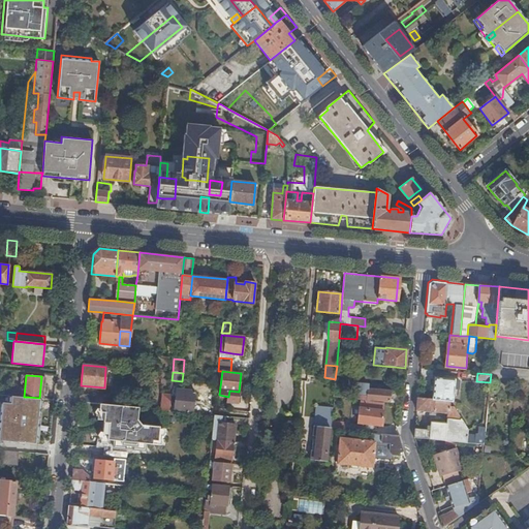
[(435,377),(434,399),(450,400),(450,406),(455,407),(456,406),(456,402),(454,401),(455,389),(460,390),(460,380),(435,377)]
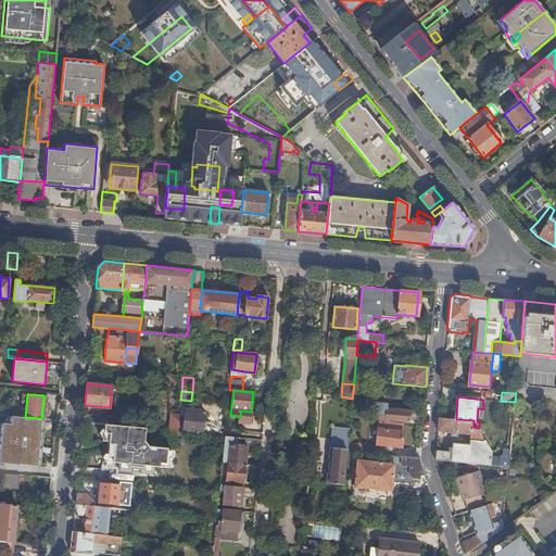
[(373,418),(417,424),(418,412),(387,408),(388,404),(375,403),(374,415),(373,418)]
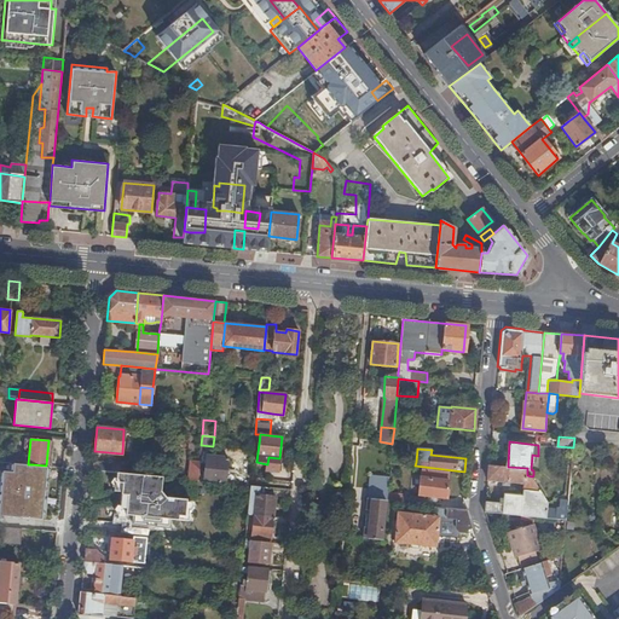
[(198,472),(197,480),(225,482),(227,457),(207,456),(204,472),(198,472)]
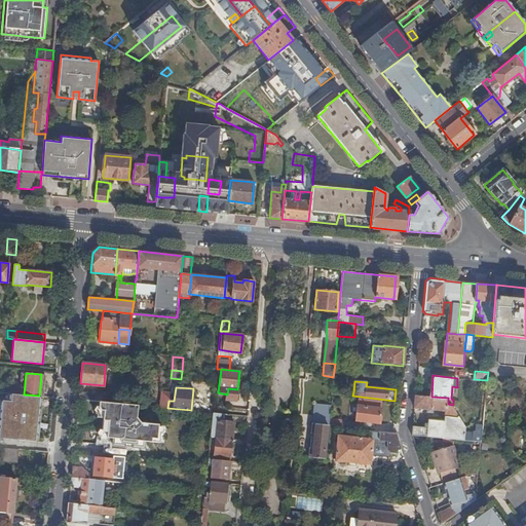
[(160,391),(159,407),(167,408),(168,401),(170,391),(160,391)]
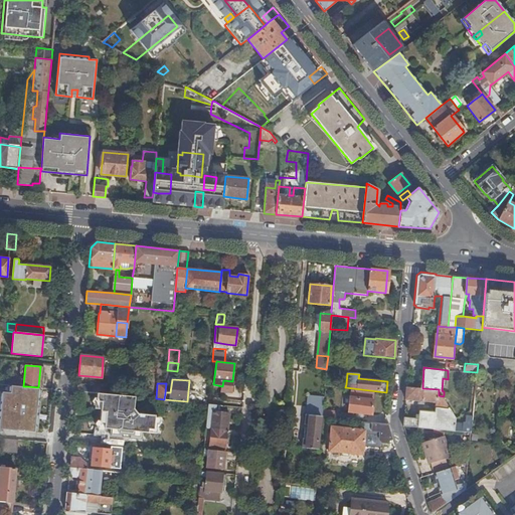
[(77,384),(77,391),(98,392),(100,393),(101,386),(77,384)]
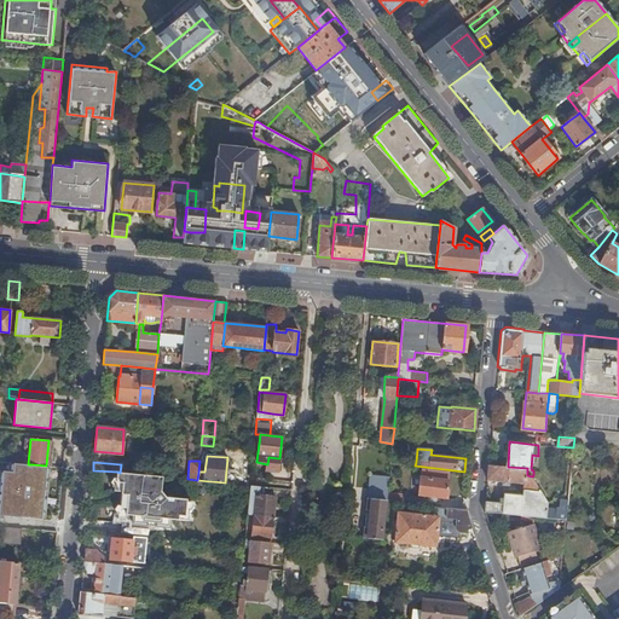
[(51,479),(52,467),(46,466),(33,464),(32,476),(51,479)]
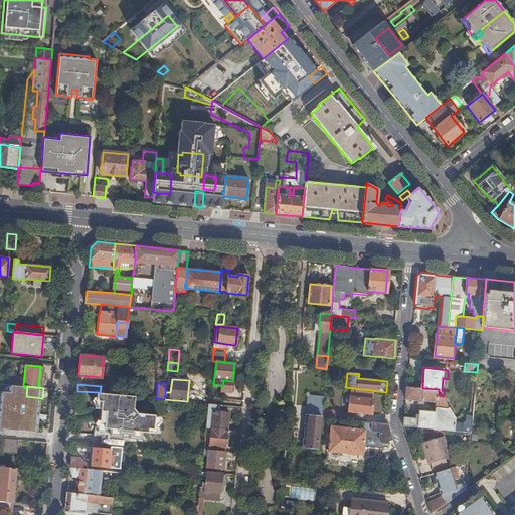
[(422,388),(408,386),(407,398),(437,402),(437,412),(420,410),(419,418),(405,417),(404,426),(455,431),(456,418),(443,396),(439,395),(439,389),(422,388)]
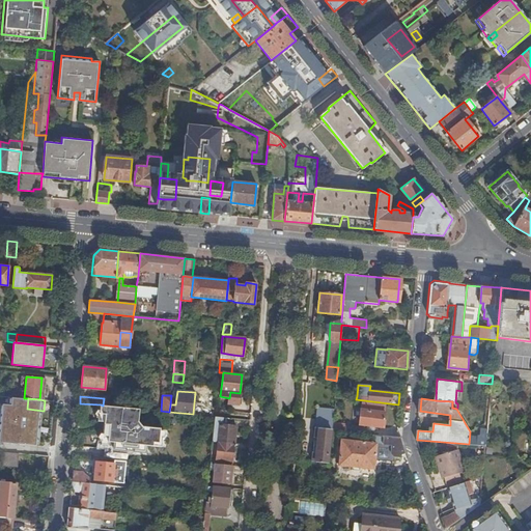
[(368,426),(373,426),(383,427),(385,404),(361,402),(359,425),(368,426)]
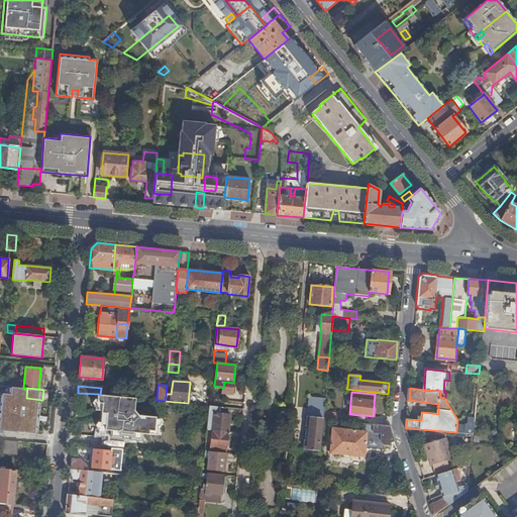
[(100,395),(98,394),(97,399),(99,403),(102,403),(100,422),(102,425),(105,426),(105,429),(111,430),(111,437),(141,440),(142,433),(148,433),(148,430),(154,430),(156,417),(138,415),(134,410),(135,398),(100,395)]
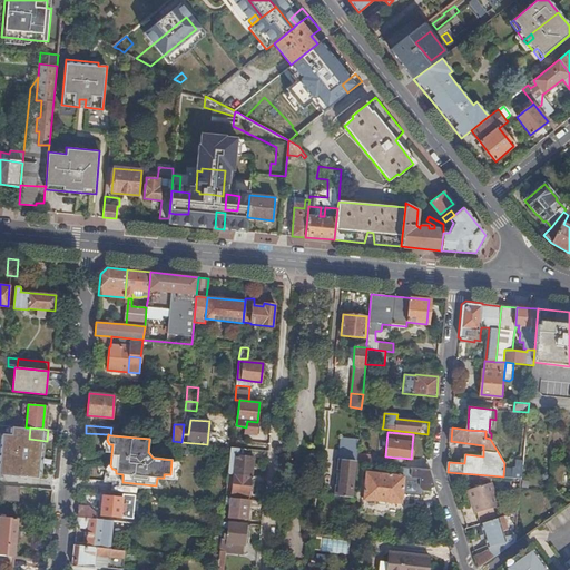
[(231,446),(227,473),(234,474),(252,477),(254,458),(238,457),(239,448),(231,446)]
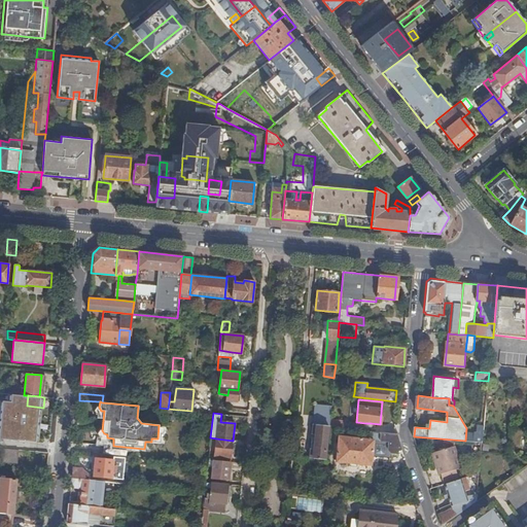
[(330,428),(345,429),(346,421),(331,420),(330,428)]
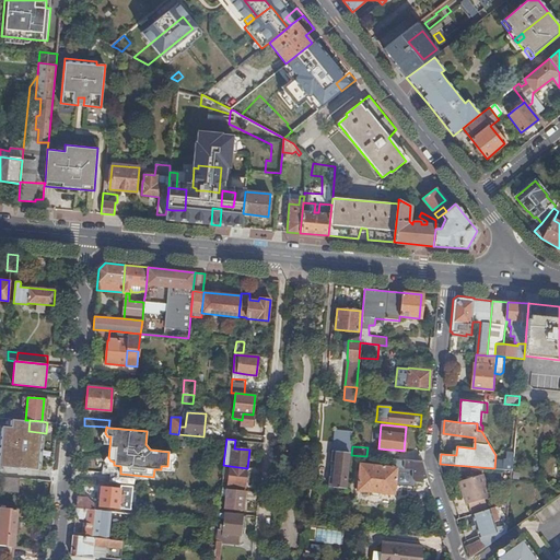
[(329,477),(329,487),(345,489),(349,453),(333,451),(331,462),(335,462),(333,477),(329,477)]
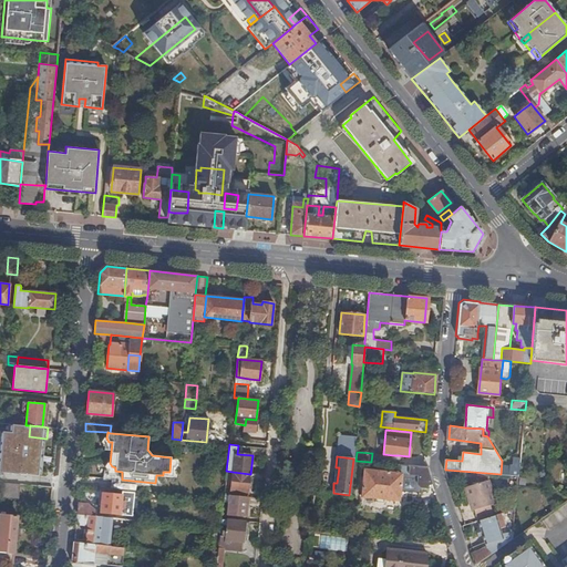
[(501,474),(519,476),(521,467),(505,465),(502,461),(501,474)]
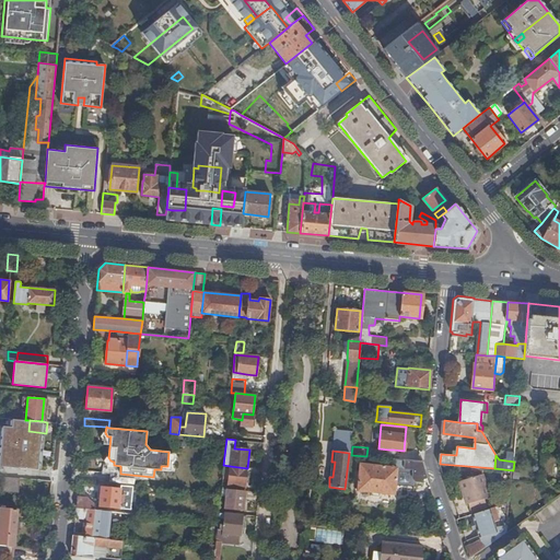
[(423,479),(427,478),(421,462),(404,459),(404,468),(413,469),(412,478),(415,481),(422,482),(423,479)]
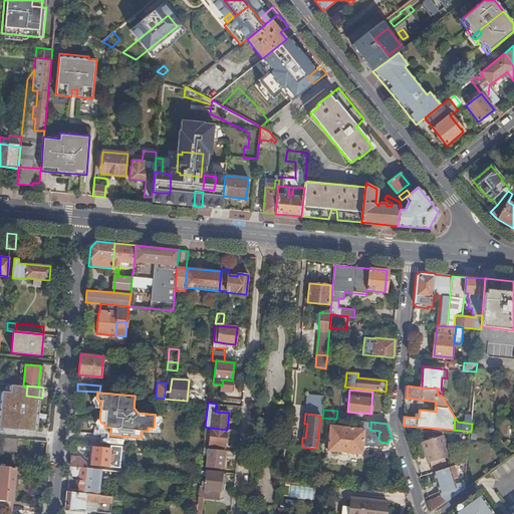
[(340,452),(348,453),(361,455),(363,429),(329,426),(327,451),(340,452)]
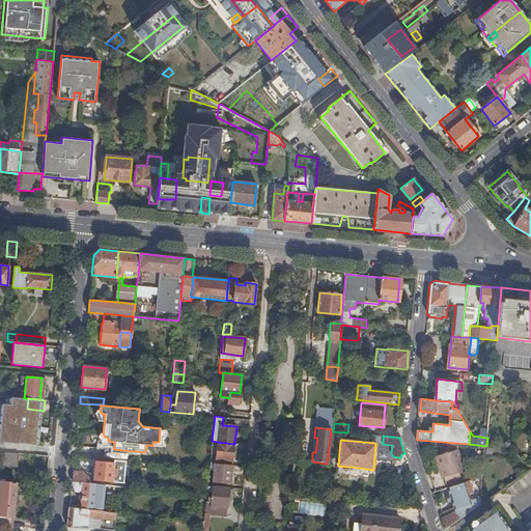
[(234,444),(218,442),(216,460),(232,463),(234,444)]
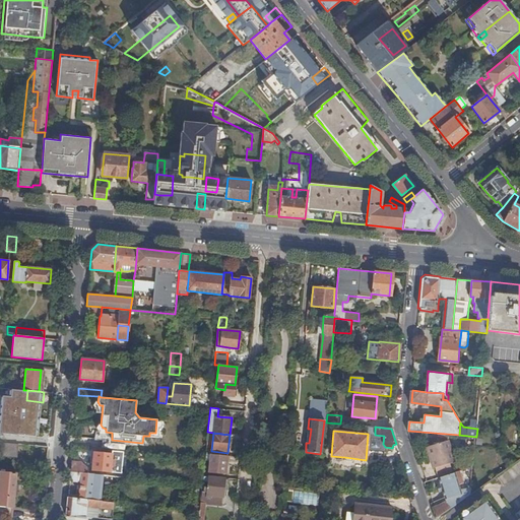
[(435,468),(437,473),(452,469),(450,463),(455,462),(448,440),(427,447),(433,468),(435,468)]
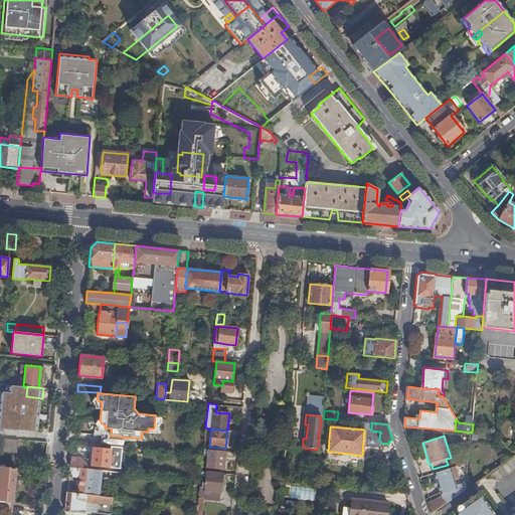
[(16,454),(18,440),(2,439),(1,452),(16,454)]
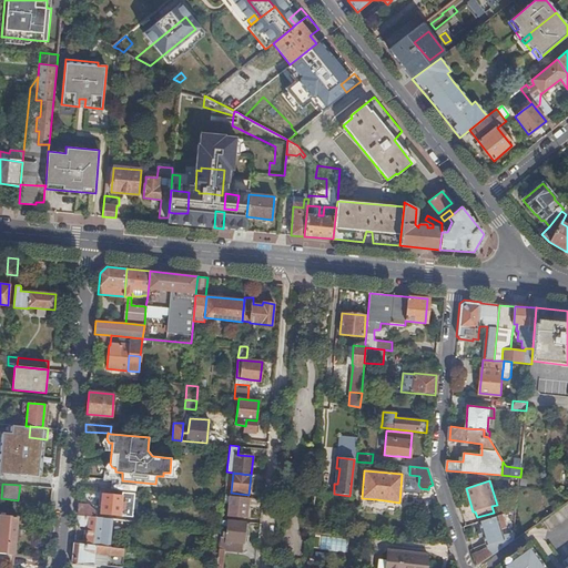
[(122,496),(103,494),(101,514),(120,516),(122,496)]
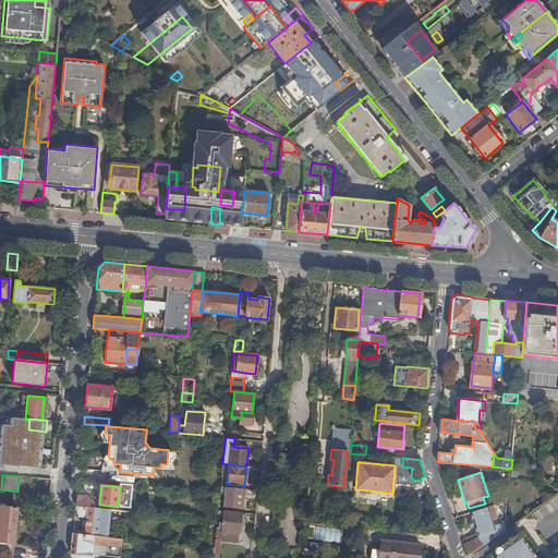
[(220,487),(220,493),(220,495),(226,495),(225,507),(242,509),(244,488),(220,487)]
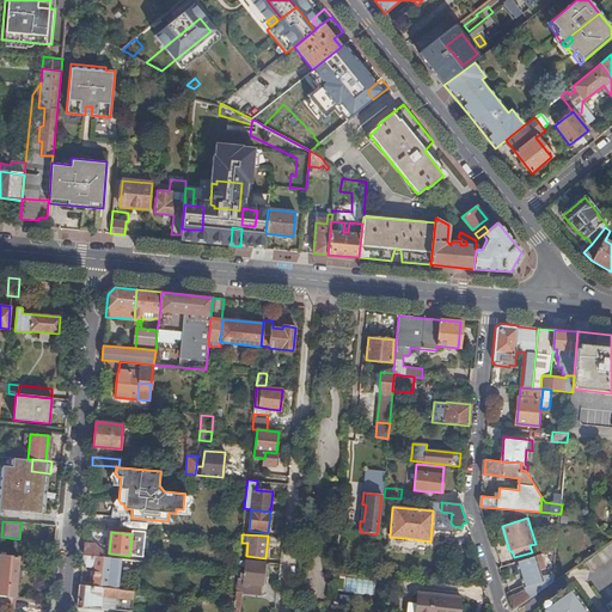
[(85,543),(84,556),(103,557),(103,550),(97,543),(85,543)]
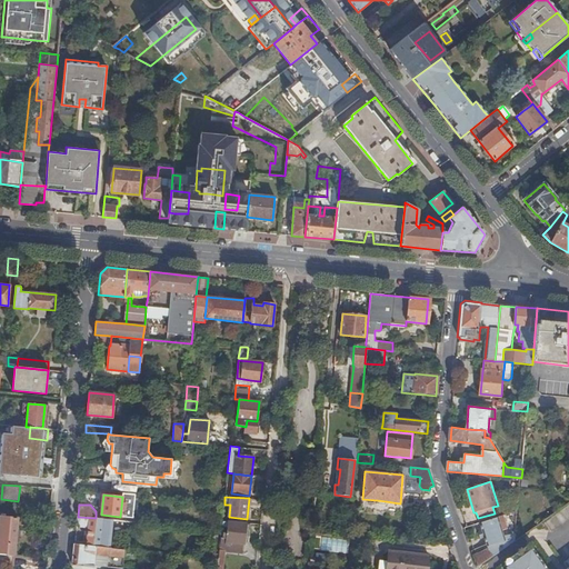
[(481,522),(496,518),(495,513),(478,518),(479,523),(481,522)]
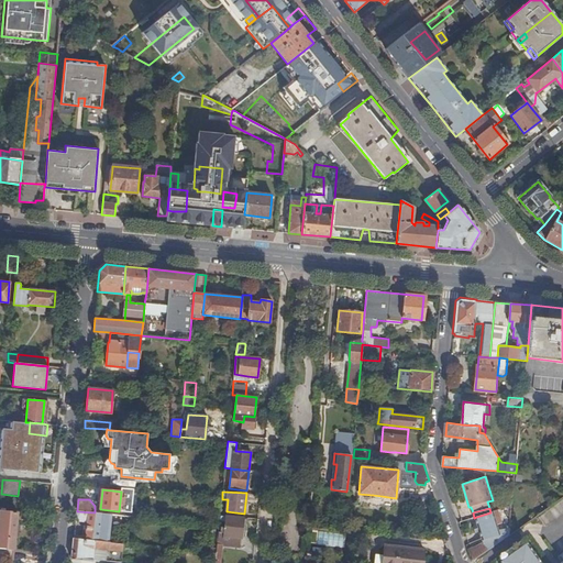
[(0,548),(13,550),(15,529),(20,530),(20,521),(17,521),(18,511),(3,510),(2,519),(0,518),(0,528),(1,528),(0,537),(0,536),(0,548)]
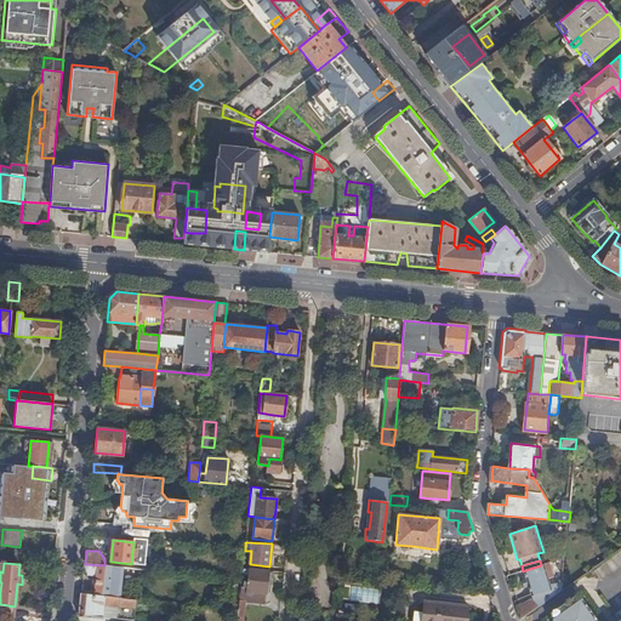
[(520,620),(562,591),(564,580),(559,580),(559,585),(552,585),(550,579),(553,576),(548,563),(541,565),(525,570),(528,580),(530,585),(535,600),(517,608),(520,620)]
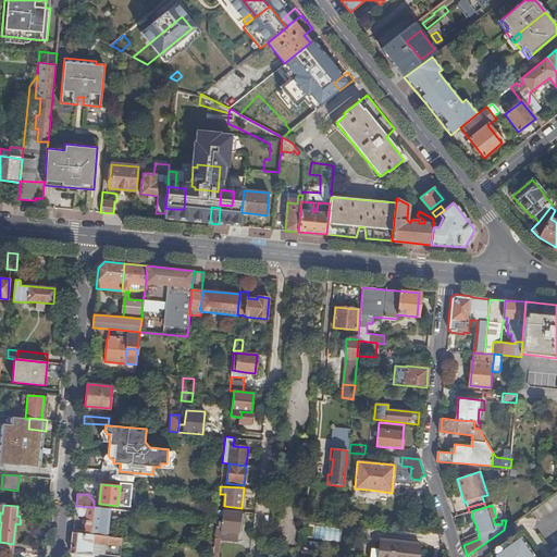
[(86,516),(84,534),(98,535),(98,533),(108,534),(109,509),(94,507),(76,506),(75,516),(86,516)]
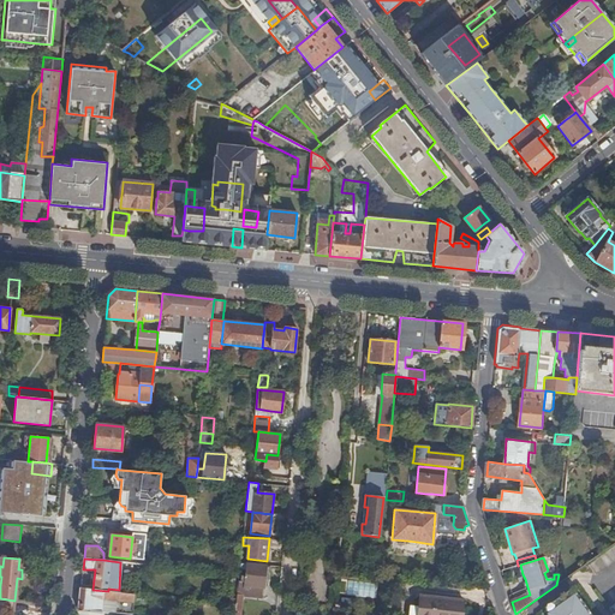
[(237,604),(234,614),(240,614),(243,595),(262,597),(266,566),(240,563),(239,574),(238,583),(237,604)]
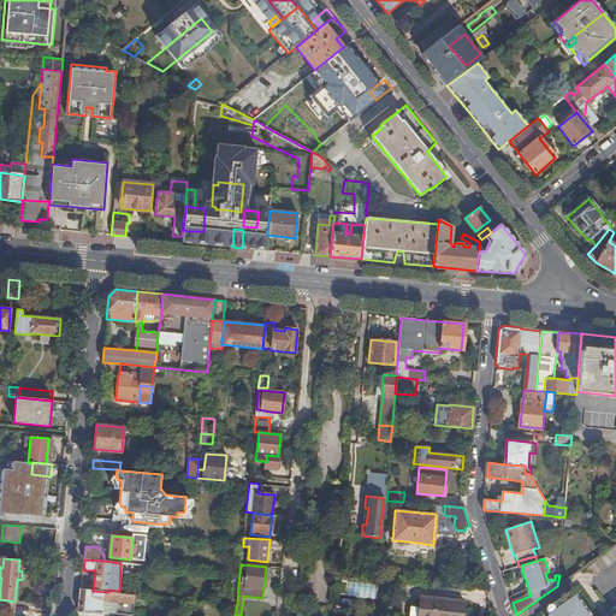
[(230,582),(238,584),(240,575),(231,574),(230,582)]
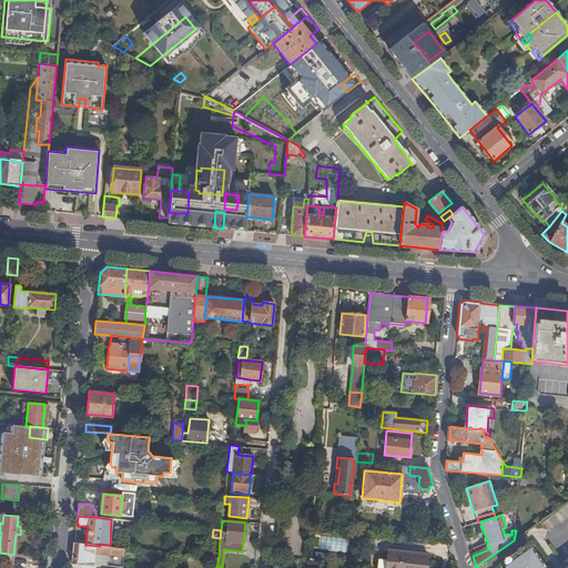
[(74,544),(72,564),(123,567),(123,556),(124,548),(100,546),(85,545),(74,544)]
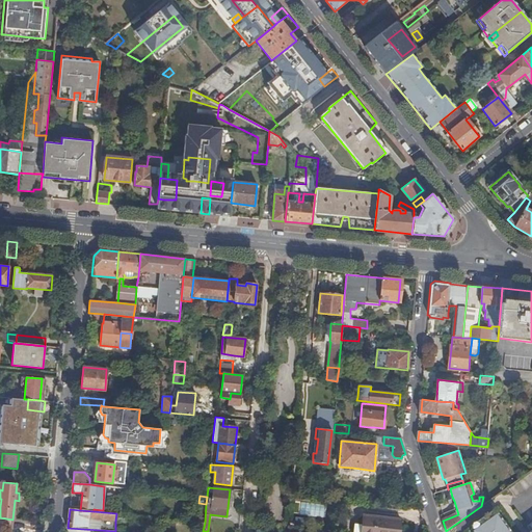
[(531,531),(531,523),(528,526),(531,531),(512,531),(496,509),(473,526),(474,527),(473,528),(475,531),(531,531)]
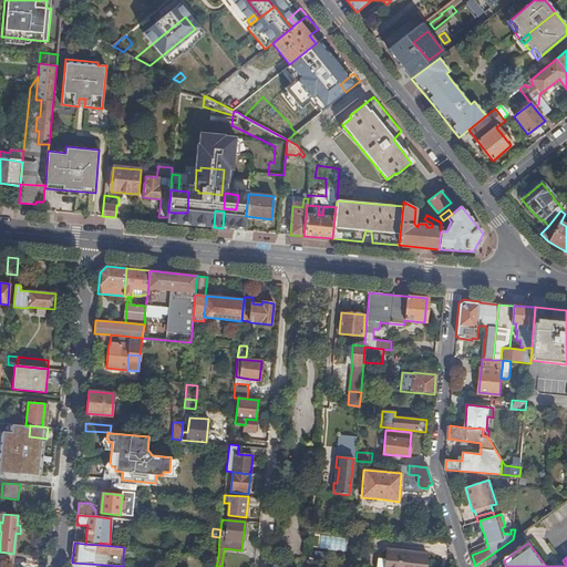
[(424,566),(426,553),(388,549),(385,566),(424,566)]
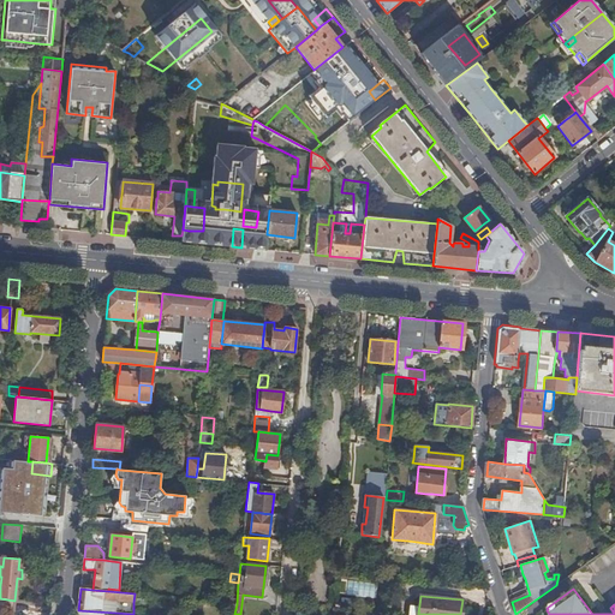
[(0,598),(0,609),(15,611),(15,601),(0,598)]
